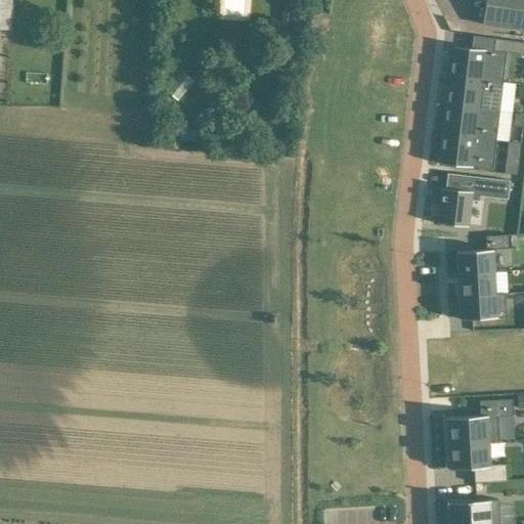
[(0,0),(0,29),(10,30),(11,0),(0,0)]
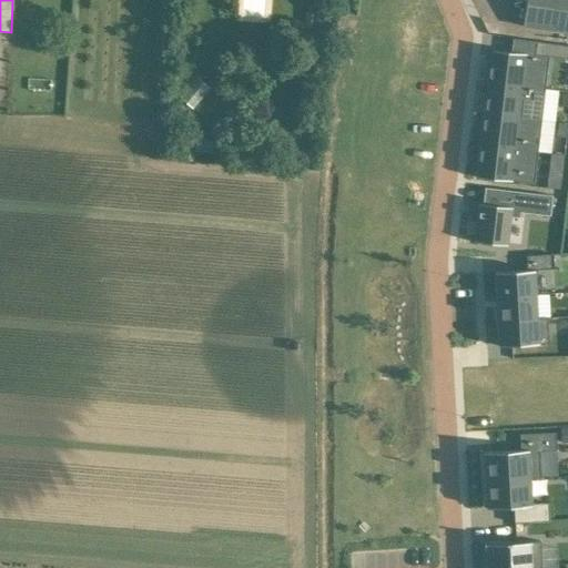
[(567,32),(567,0),(526,0),(524,28),(567,32)]
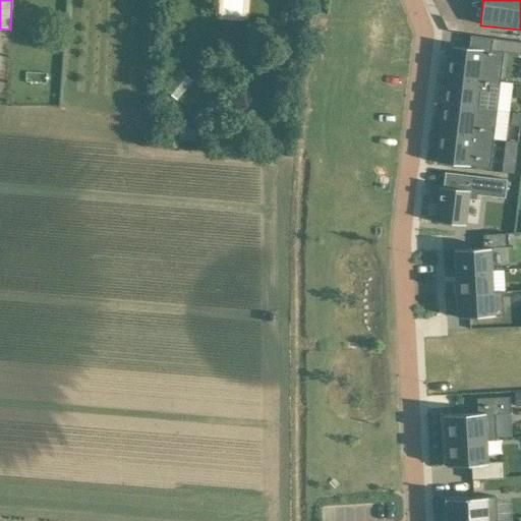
[(448,75),(500,81),(504,52),(490,50),(493,38),(470,36),(468,48),(451,46),(448,75)]
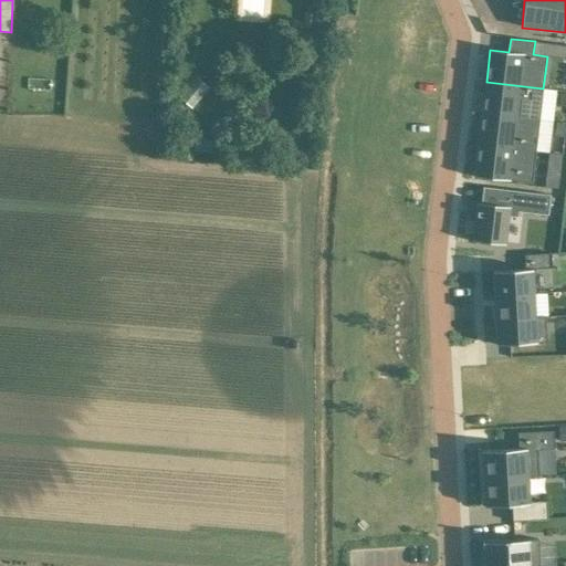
[(565,44),(535,41),(533,54),(547,56),(565,58),(565,44)]
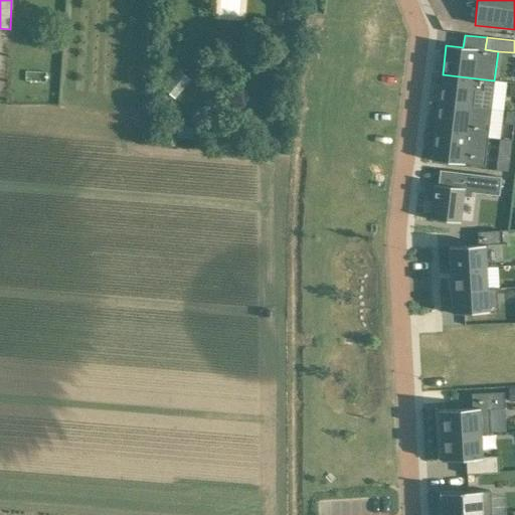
[(300,78),(311,79),(312,69),(301,67),(300,78)]
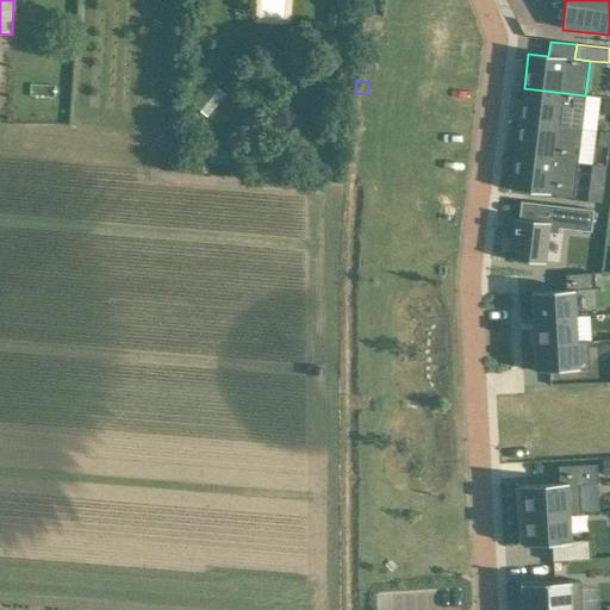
[(585,95),(524,88),(520,122),(580,129),(585,95)]
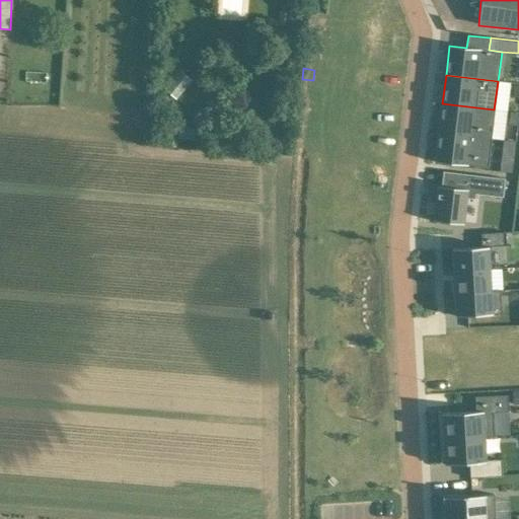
[(439,132),(491,138),(494,109),(442,103),(439,132)]
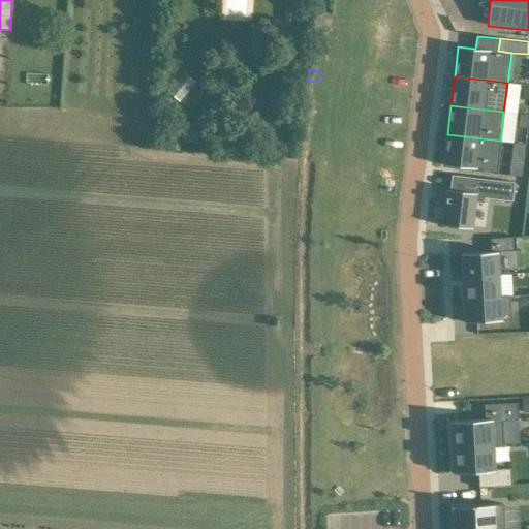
[(528,123),(528,115),(517,114),(516,121),(528,123)]
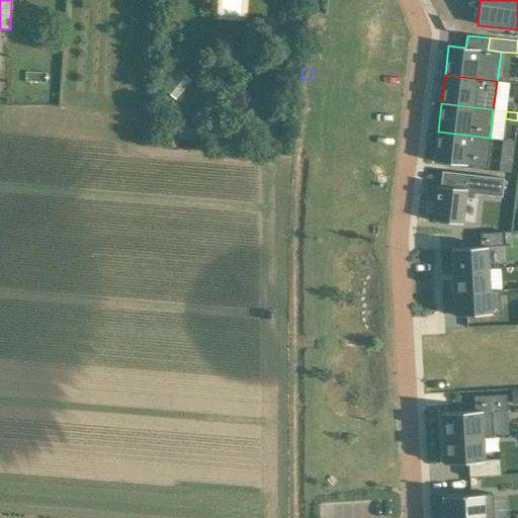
[(175,118),(173,139),(200,141),(202,121),(175,118)]
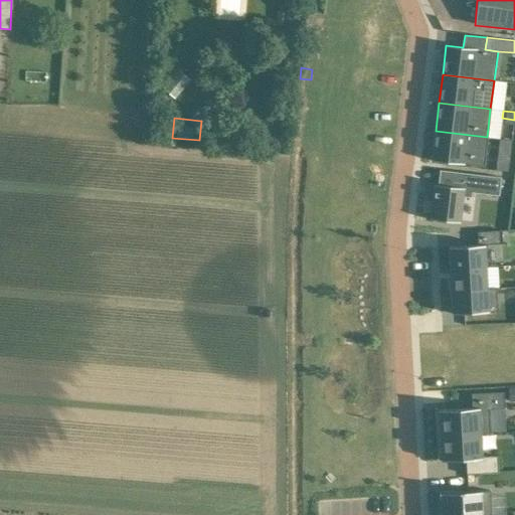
[(487,137),(436,131),(433,161),(484,166),(487,137)]
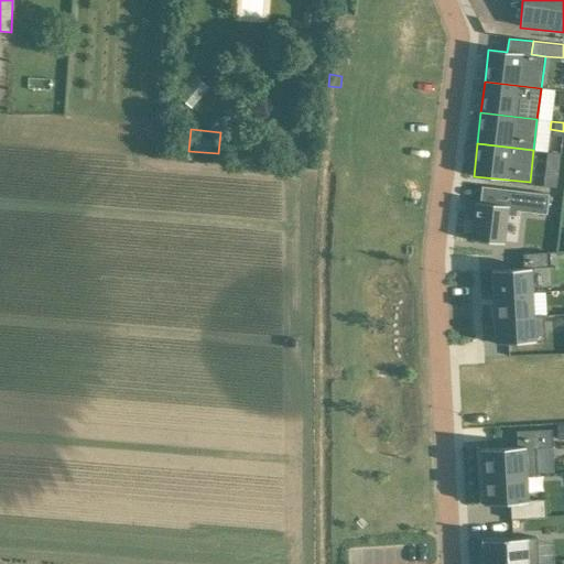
[(544,173),(542,186),(555,187),(557,175),(544,173)]
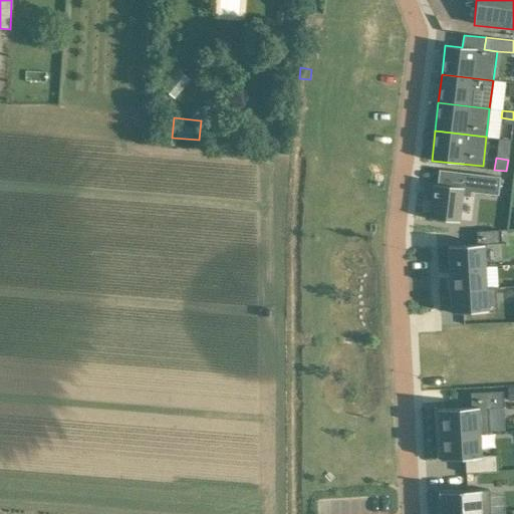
[(437,187),(433,186),(429,219),(459,222),(462,196),(470,197),(471,192),(498,195),(500,177),(439,170),(437,187)]
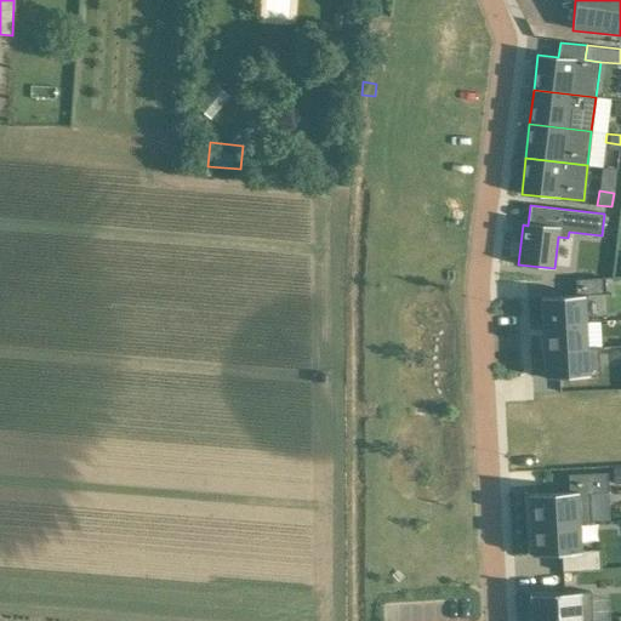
[(541,324),(585,322),(584,295),(605,294),(604,278),(575,279),(576,295),(540,297),(541,324)]
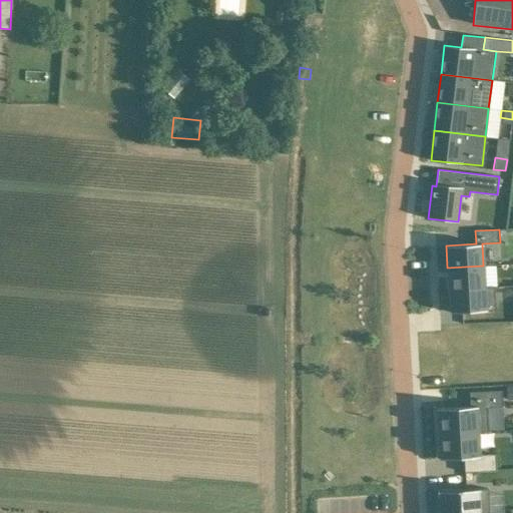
[(447,268),(449,290),(494,287),(494,286),(484,287),(483,266),(447,268)]
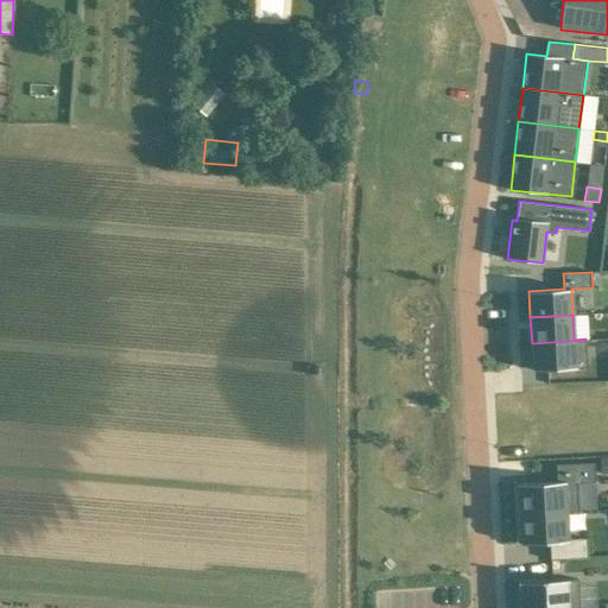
[(587,367),(586,340),(532,343),(533,369),(587,367)]
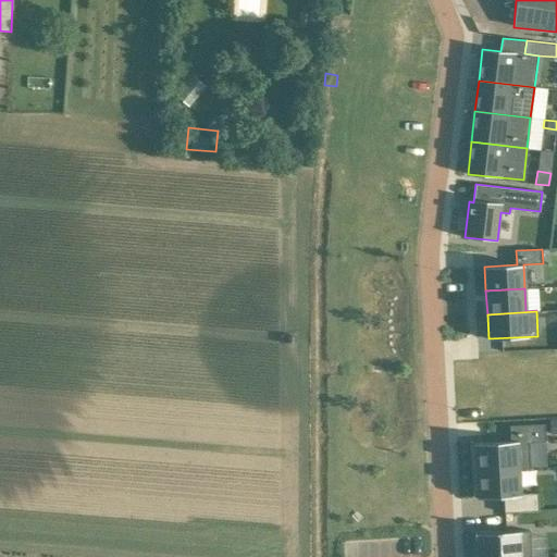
[(473,443),(474,470),(529,467),(528,443),(545,442),(544,423),(509,425),(510,441),(473,443)]
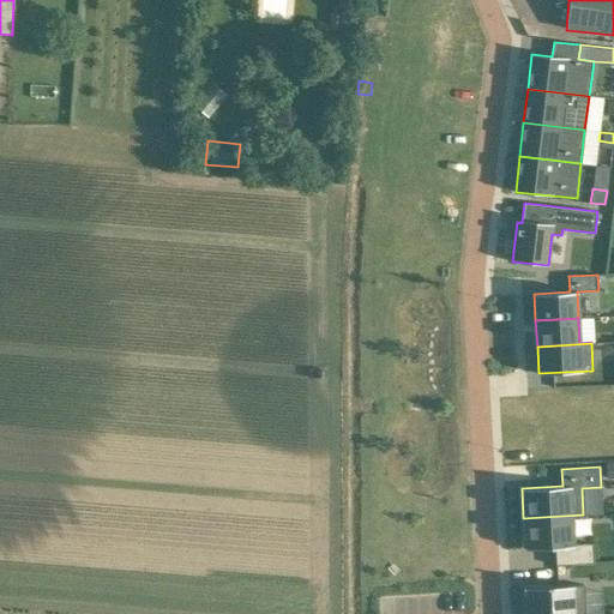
[(583,515),(523,518),(525,548),(573,546),(572,517),(584,516),(583,515)]
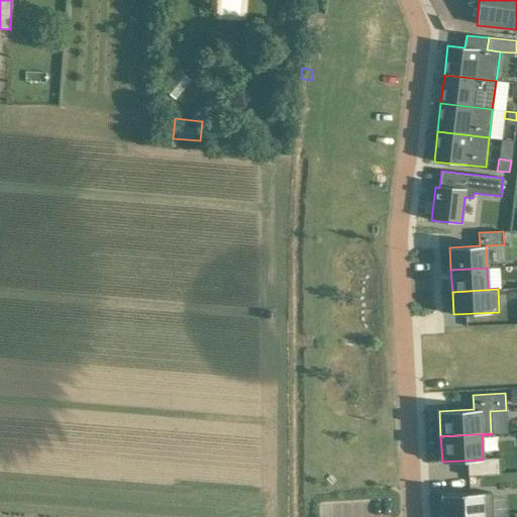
[(441,495),(442,516),(493,516),(492,492),(441,495)]
